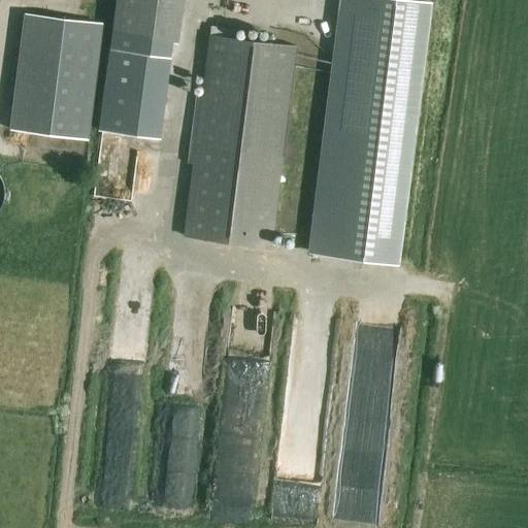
[(168,134),(183,0),(116,0),(102,126),(168,134)]
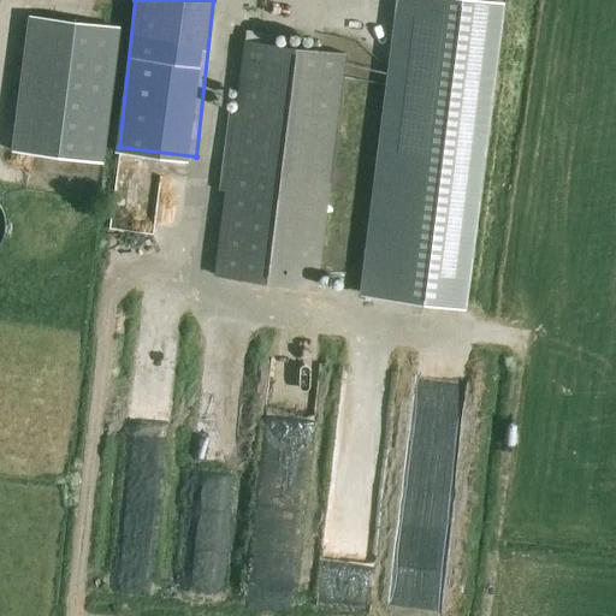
[(404,0),(369,296),(467,308),(504,6),(454,0),(404,0)]
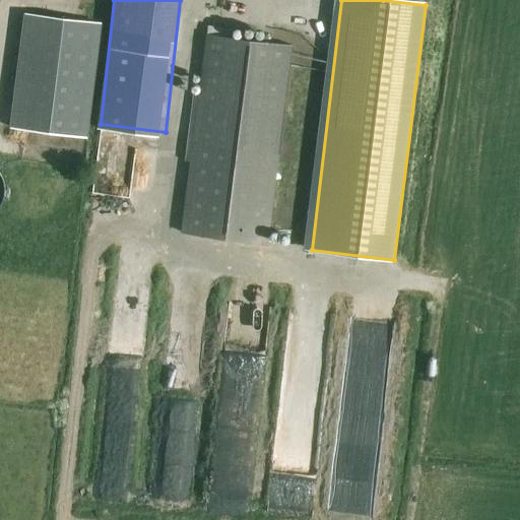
[(25,16),(12,128),(88,137),(102,25),(25,16)]
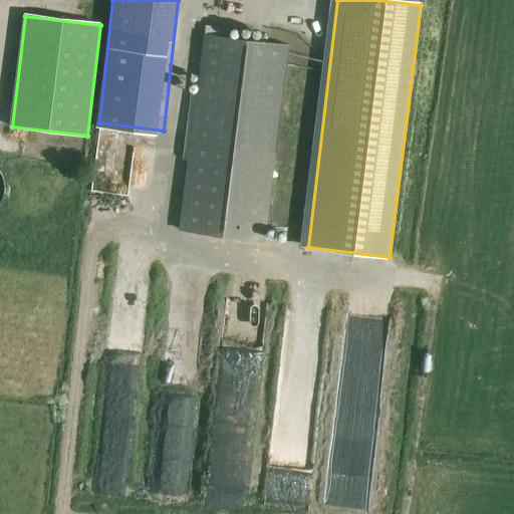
[(205,26),(204,37),(202,36),(178,232),(265,242),(288,47),(226,39),(228,28),(205,26)]
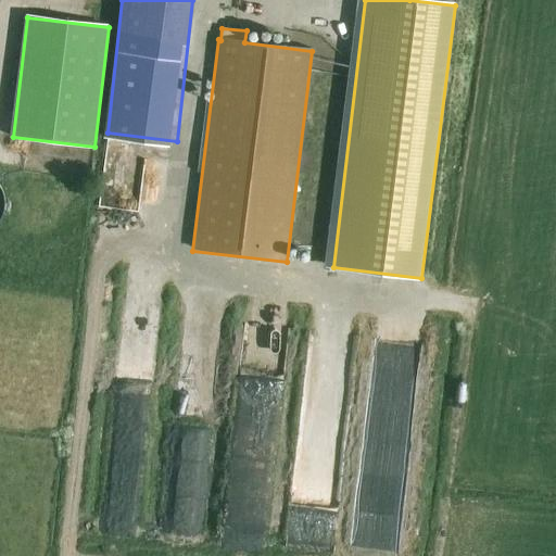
[(142,169),(125,155),(112,171),(130,185),(142,169)]
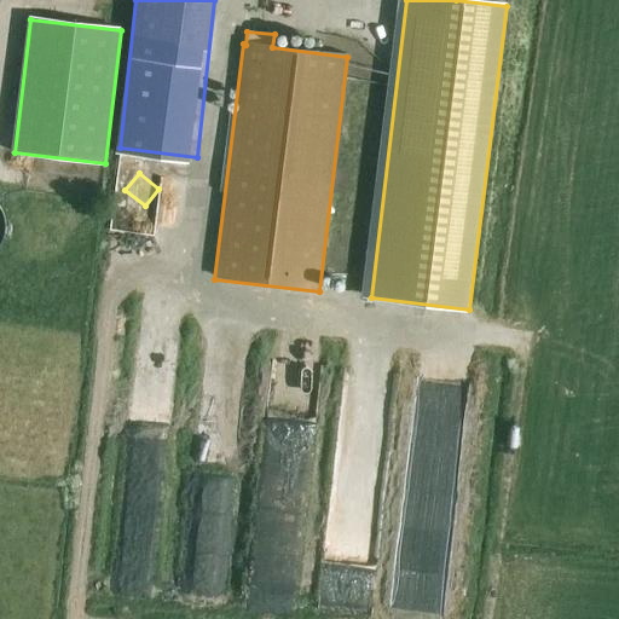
[(391,595),(398,429),(379,428),(377,472),(366,472),(362,562),(360,594),(391,595)]
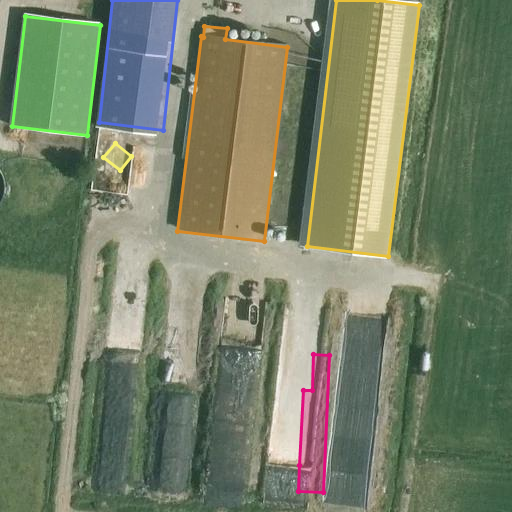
[(167,465),(197,467),(206,362),(176,359),(167,465)]
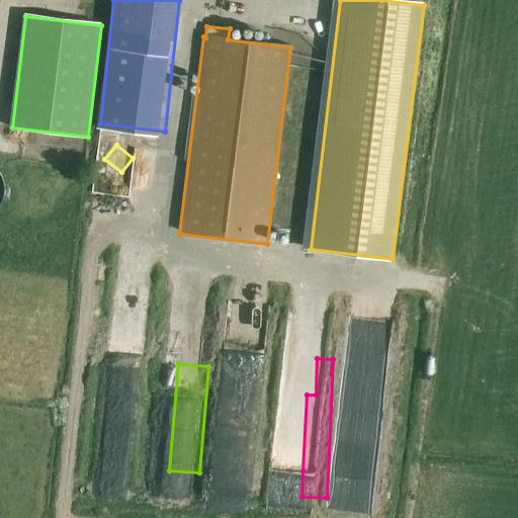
[(357,446),(347,506),(381,512),(400,398),(382,395),(380,404),(368,402),(368,401),(354,399),(349,432),(353,433),(351,445),(357,446)]
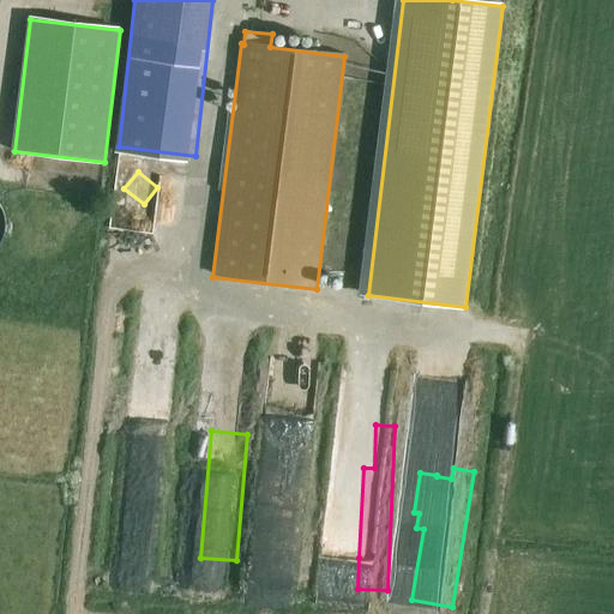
[(299,593),(304,577),(286,572),(281,587),(299,593)]
